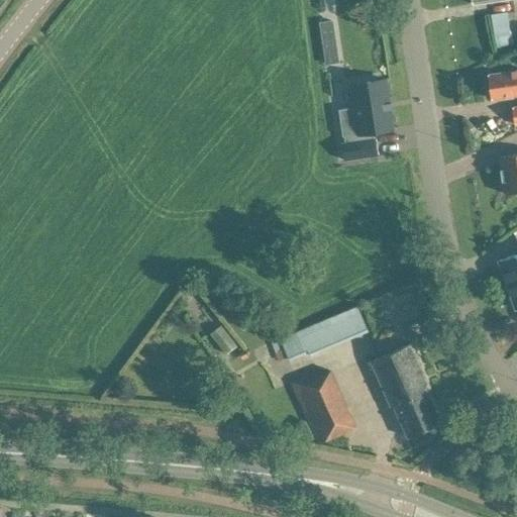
[(516,5),(507,6),(508,38),(516,37),(516,5)]
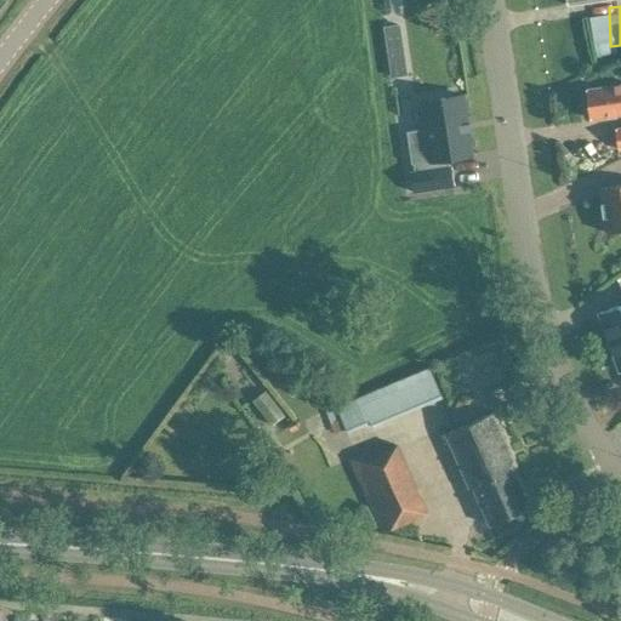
[(399,26),(385,28),(389,61),(404,58),(399,26)]
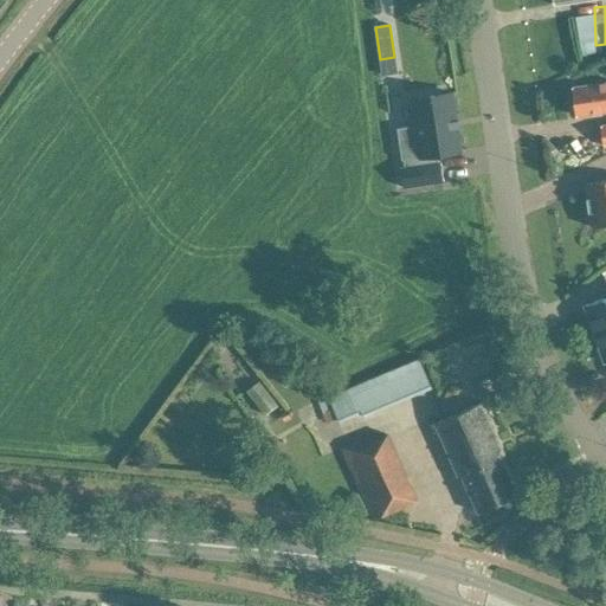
[(603,146),(605,144),(605,82),(572,88),(575,116),(605,111),(605,124),(600,127),(603,146)]
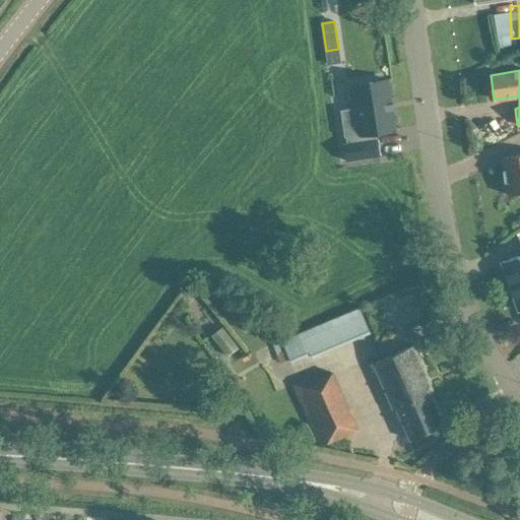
[(358,108),(340,111),(344,137),(345,137),(346,143),(346,144),(343,144),(345,161),(365,158),(381,155),(378,139),(376,139),(375,133),(395,130),(387,80),(353,85),(358,108)]
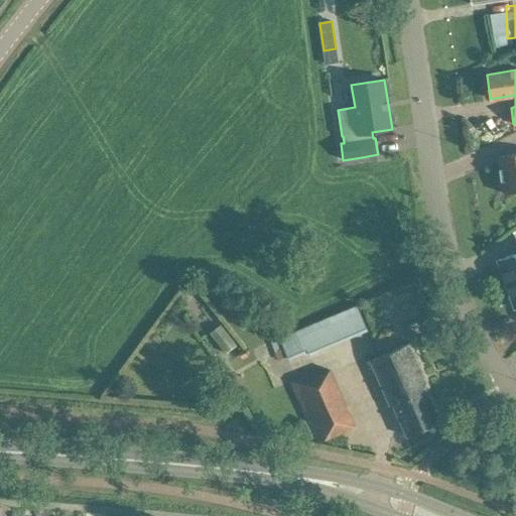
[(503,194),(515,191),(515,153),(498,156),(503,194)]
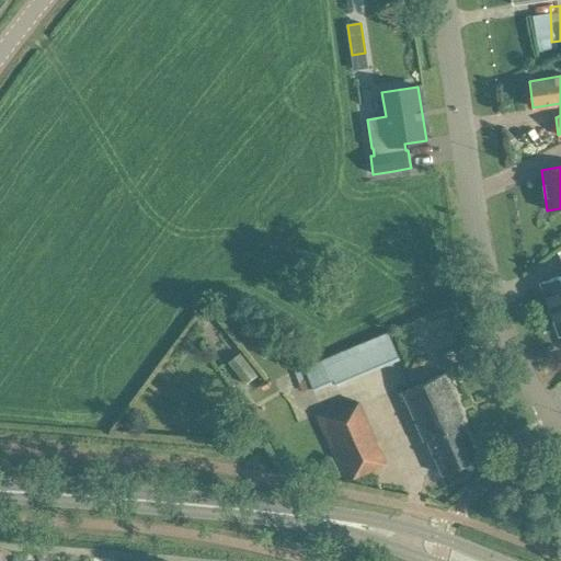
[(560,275),(540,283),(559,335),(560,334),(560,275)]
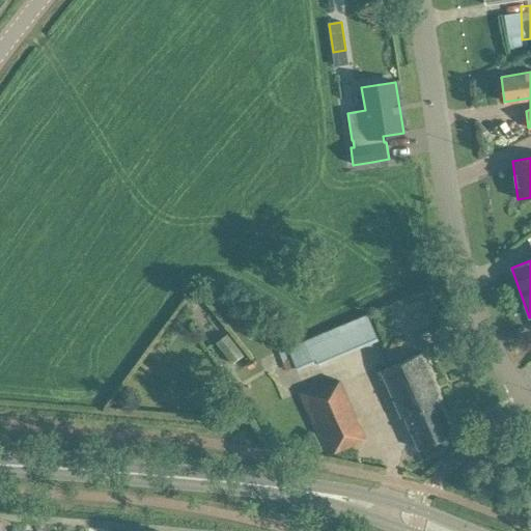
[(288,348),(298,372),(379,338),(368,315),(288,348)]
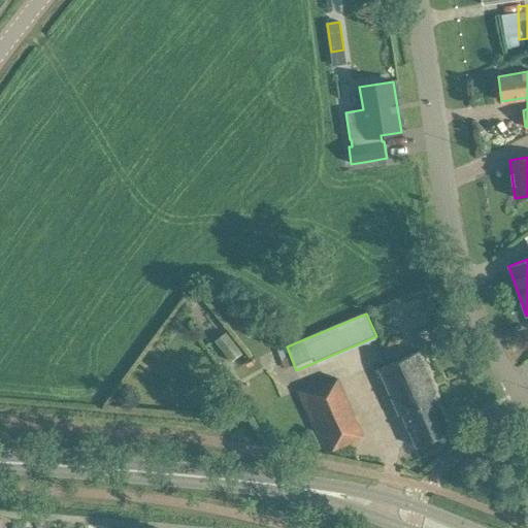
[(388,390),(392,400),(399,416),(401,415),(416,447),(452,431),(437,398),(440,397),(419,350),(377,368),(387,391),(388,390)]
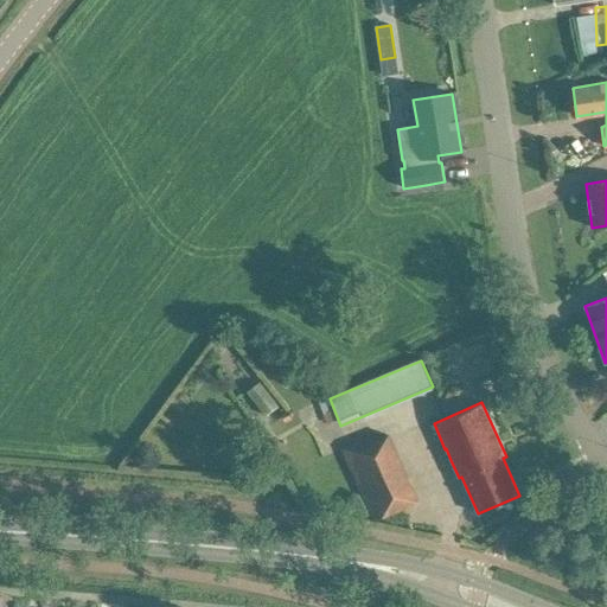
[(343,448),(374,521),(402,508),(396,493),(410,487),(387,435),(371,442),(369,436),(343,448)]
